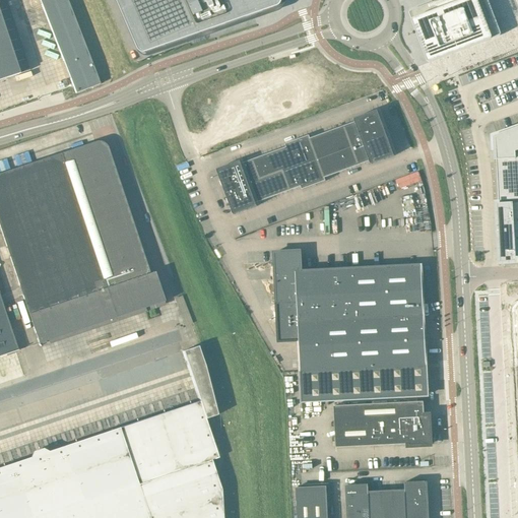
[(42,0),(77,92),(102,83),(69,0),(42,0)]
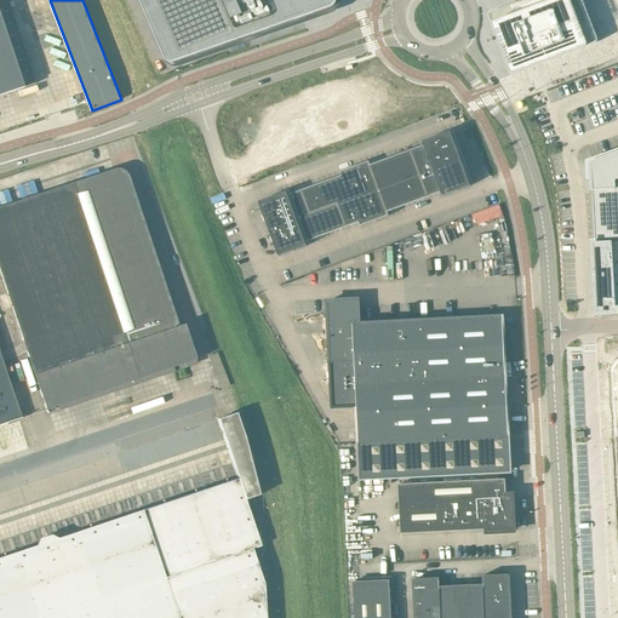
[(142,0),(167,56),(167,57),(169,58),(170,59),(171,61),(172,61),(173,61),(176,61),(177,61),(333,6),(335,5),(336,5),(337,4),(338,3),(338,1),(339,0),(142,0)]
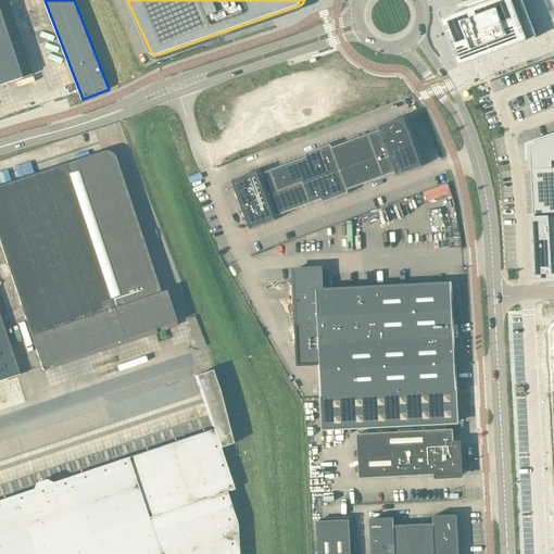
[(443,20),(443,21),(443,22),(460,63),(460,64),(461,65),(462,65),(485,55),(488,54),(493,53),(525,41),(534,37),(536,37),(536,36),(537,36),(538,35),(538,34),(538,33),(525,0),(479,0),(464,0),(461,1),(455,3),(455,4),(454,4),(454,5),(453,5),(453,7),(454,7),(454,8),(454,9),(456,12),(445,17),(444,17),(443,19),(443,20)]
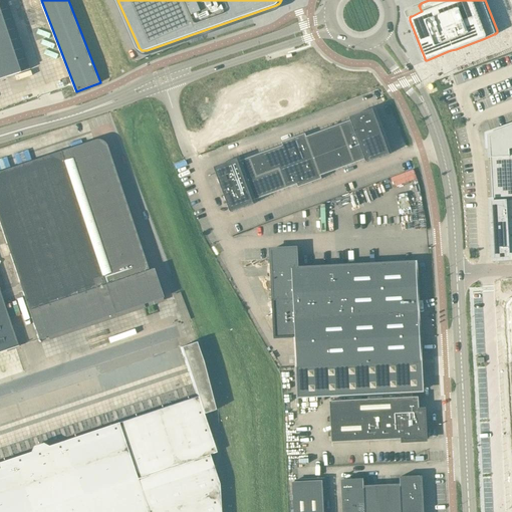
[(0,78),(21,72),(0,8),(0,78)]
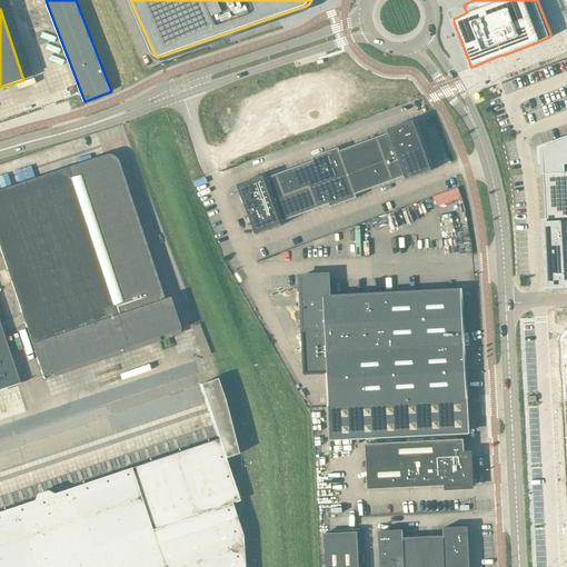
[(265,175),(256,178),(239,183),(258,234),(284,225),(282,220),(287,219),(331,202),(332,206),(359,196),(358,192),(361,191),(407,175),(408,178),(434,168),(416,118),(389,128),(390,131),(361,142),(341,150),(340,147),(315,156),(316,159),(267,178),(265,175)]
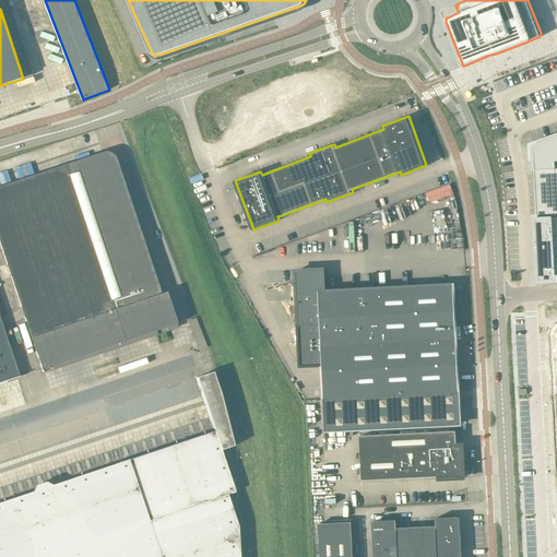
[(556,135),(532,144),(533,155),(533,161),(535,161),(538,216),(536,216),(536,220),(556,217),(556,135)]
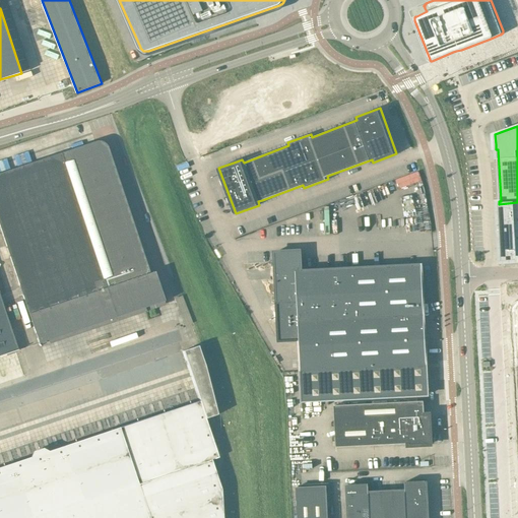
[(98,139),(0,172),(0,223),(40,341),(166,300),(155,270),(150,271),(109,146),(108,144),(105,141),(103,140),(101,139),(98,139)]
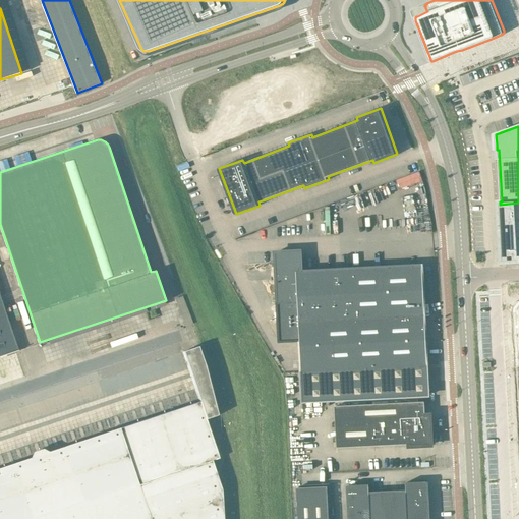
[(518,203),(500,205),(501,222),(518,221),(518,203)]
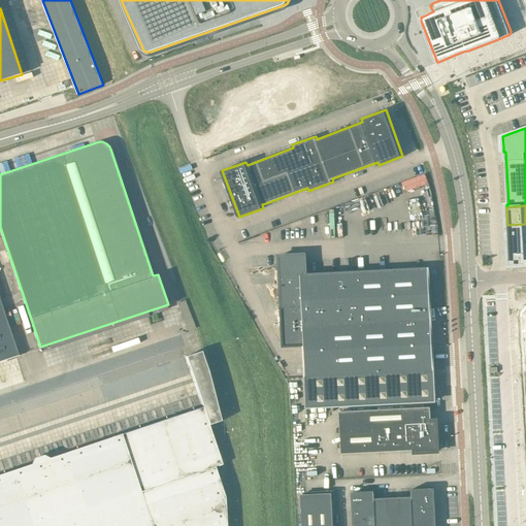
[(525,224),(507,225),(508,243),(525,241),(525,224)]
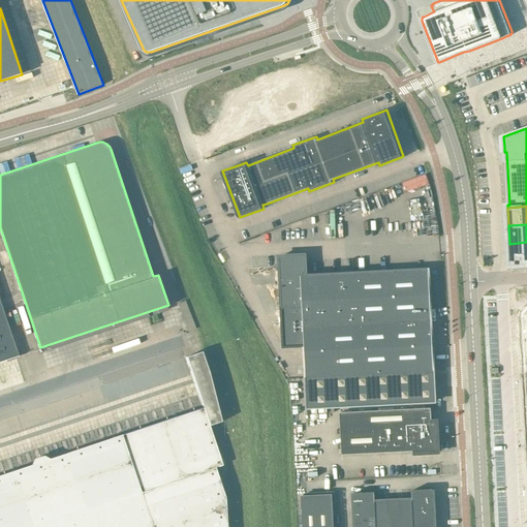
[(526,242),(509,244),(510,265),(526,264),(526,242)]
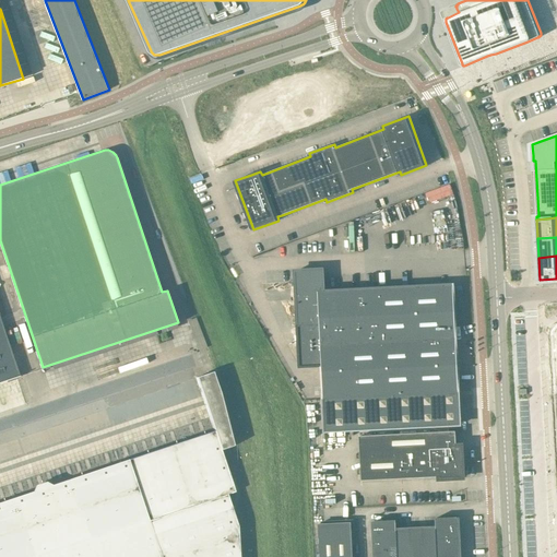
[(329,268),(297,270),(300,324),(301,365),(324,364),(326,396),(328,429),(364,427),(462,423),(460,391),(455,284),(330,291),(329,268)]
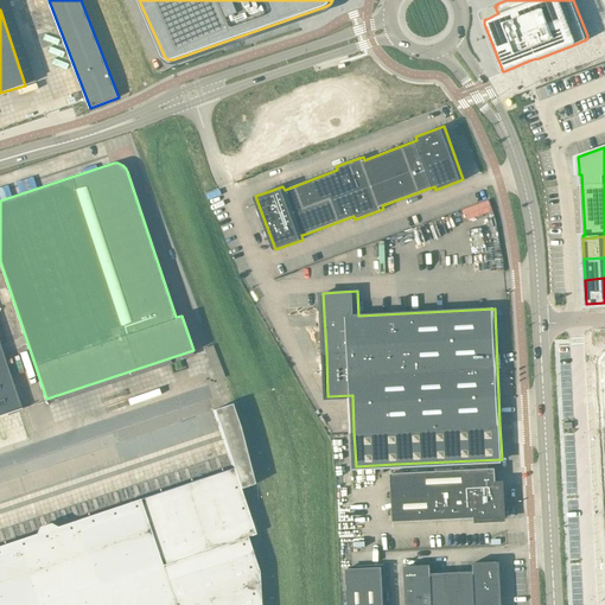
[(0,414),(23,407),(0,339),(0,414)]
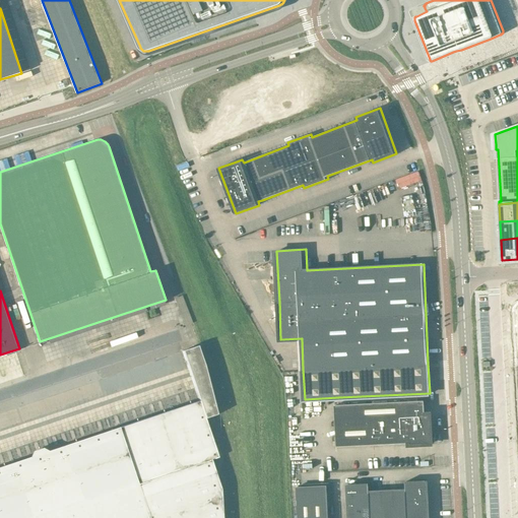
[(517,365),(507,366),(513,482),(517,481),(517,303),(517,304),(516,305),(515,306),(515,307),(515,309),(515,310),(515,311),(517,365)]
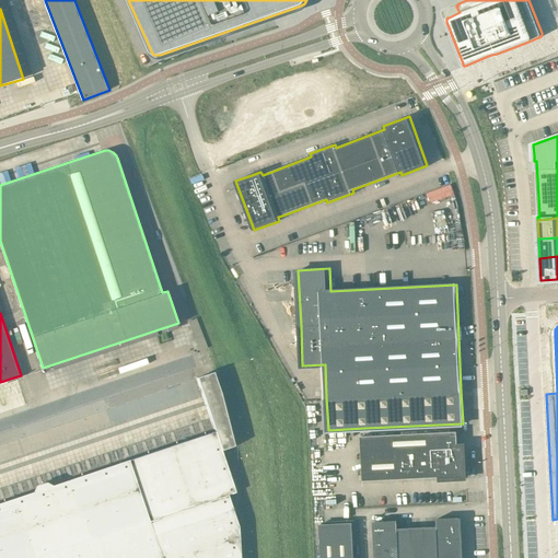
[(129,460),(0,502),(0,557),(242,557),(241,525),(234,507),(154,533),(150,520),(237,491),(227,457),(235,455),(232,445),(236,443),(222,393),(214,371),(198,376),(205,397),(118,427),(129,460)]
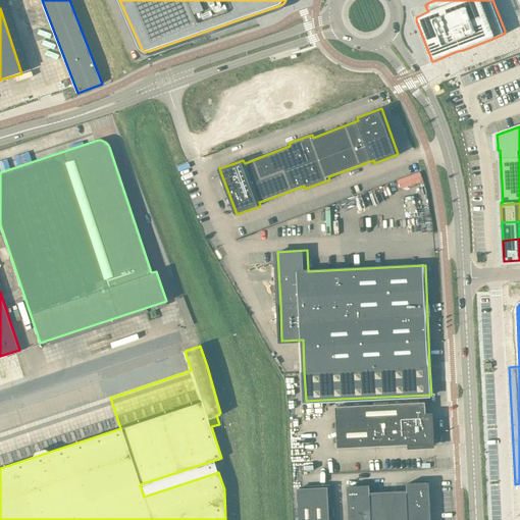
[(427,401),(338,405),(340,448),(413,444),(414,444),(414,445),(433,444),(432,432),(431,432),(431,426),(432,426),(432,415),(428,415),(427,401)]
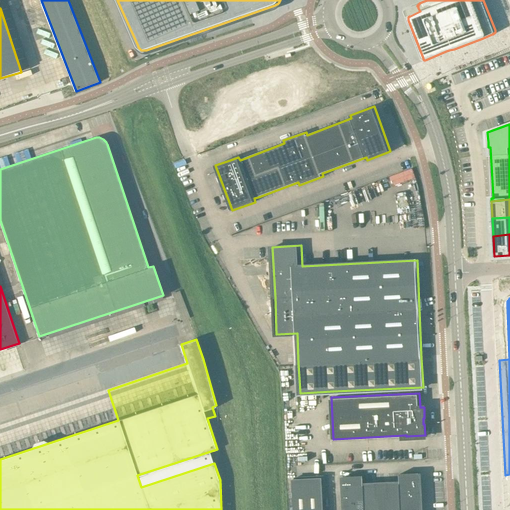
[(401,493),(421,492),(421,485),(420,485),(419,481),(420,481),(420,472),(400,473),(401,483),(401,493)]
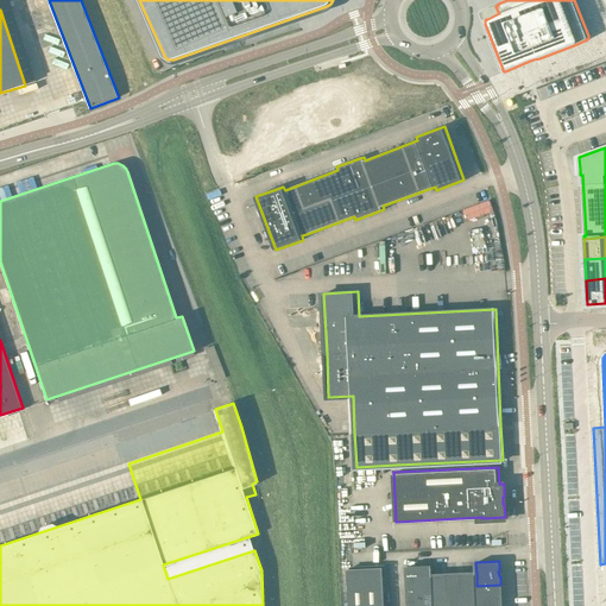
[(410,582),(410,588),(434,587),(433,576),(434,576),(433,565),(409,566),(410,576),(411,576),(411,582),(410,582)]
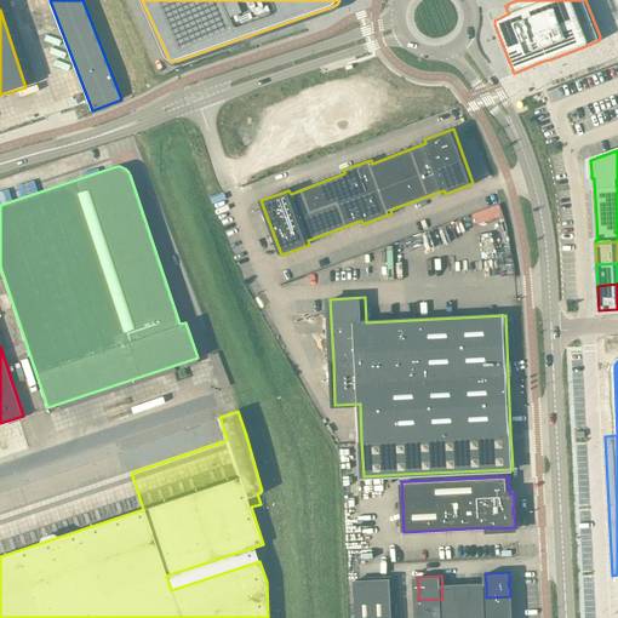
[(393,617),(392,578),(356,581),(358,617),(393,617)]
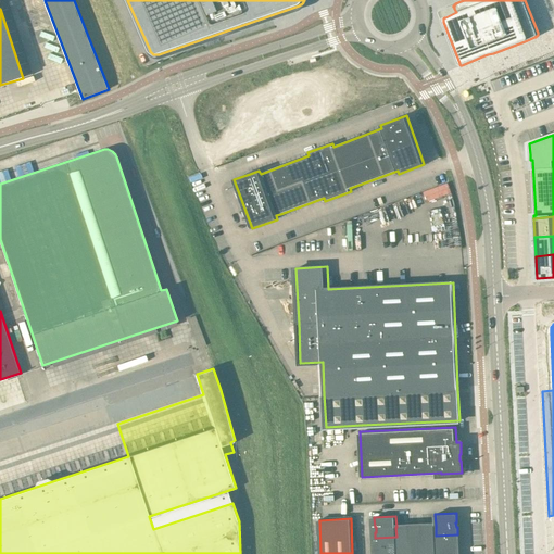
[(436,525),(423,526),(423,553),(436,553),(436,536),(436,525)]
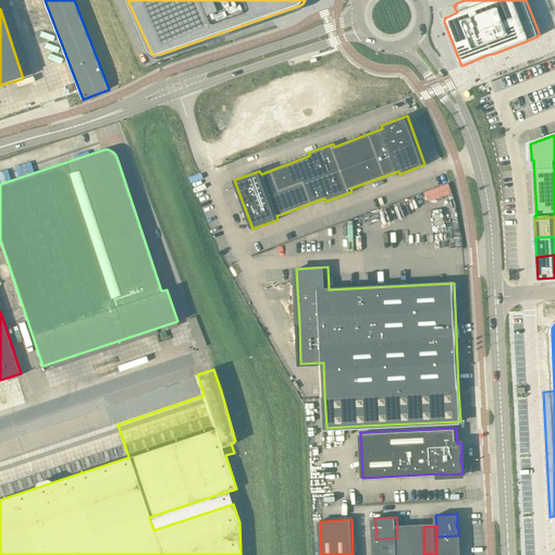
[(410,554),(410,527),(397,528),(396,528),(397,538),(397,549),(397,554),(410,554)]
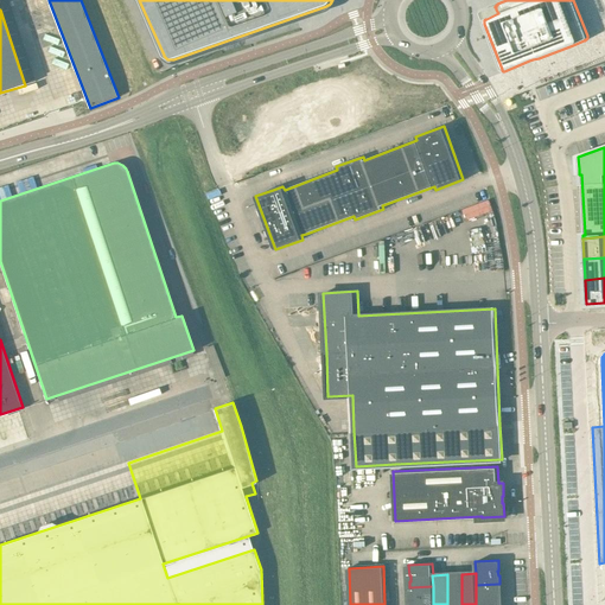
[(462,604),(462,574),(447,574),(447,604),(462,604)]
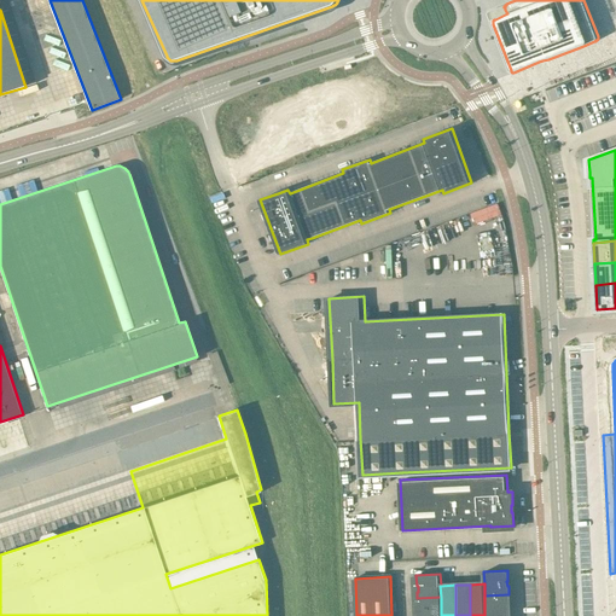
[(484,615),(507,615),(507,602),(509,602),(509,594),(484,596),(484,615)]
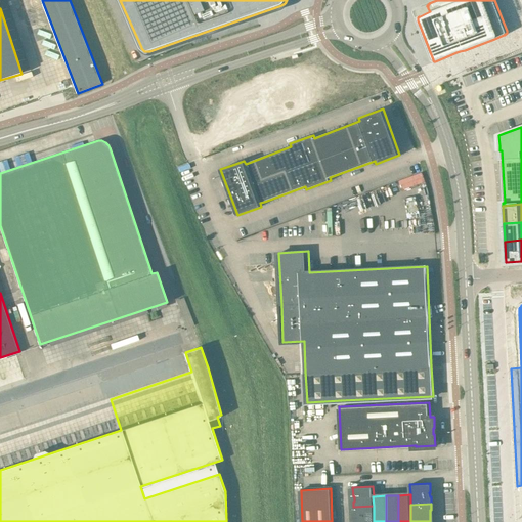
[(353,507),(354,517),(374,516),(374,506),(353,507)]
